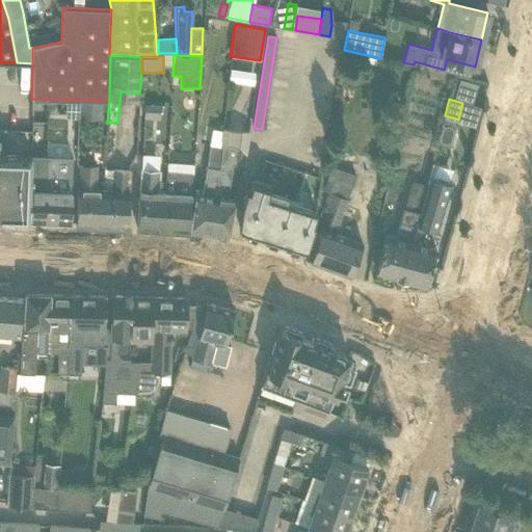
[(65,100),(65,116),(77,116),(78,100),(65,100)]
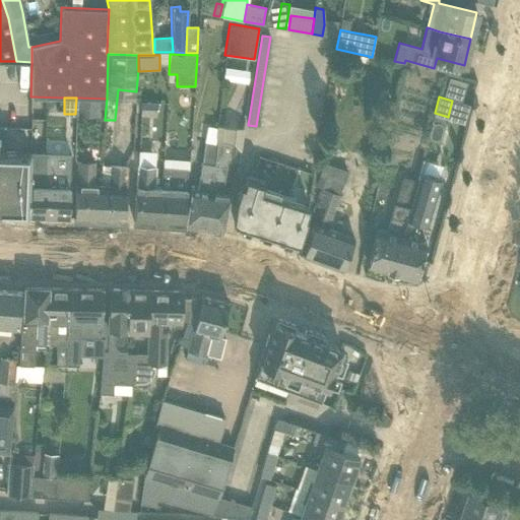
[(106,109),(107,99),(76,98),(75,114),(75,116),(98,116),(99,109),(106,109)]
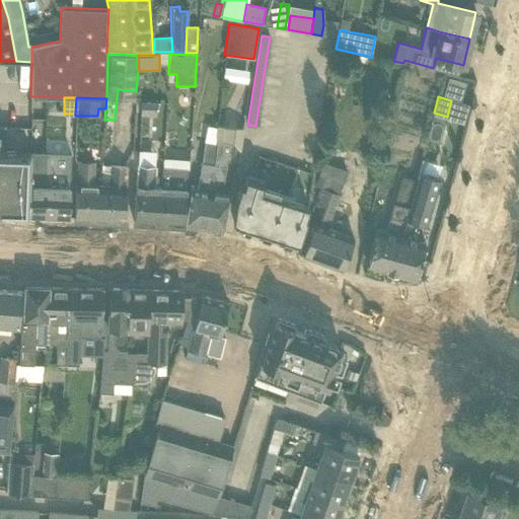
[(203,228),(213,158),(215,147),(216,142),(205,140),(197,190),(190,189),(183,225),(203,228)]
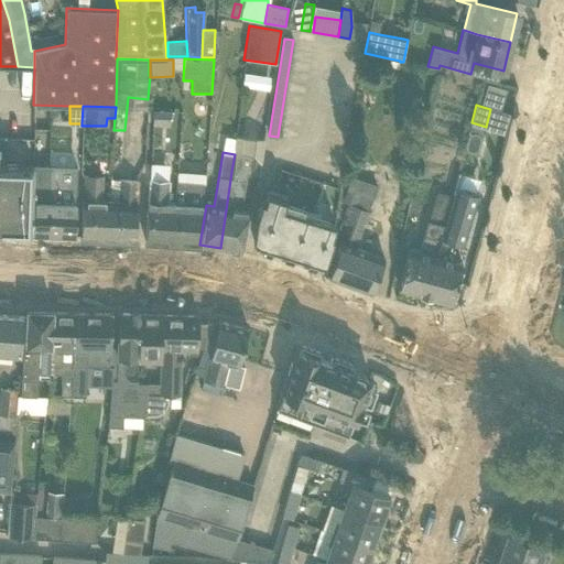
[(240,209),(245,181),(246,174),(258,176),(260,164),(234,160),(231,172),(220,248),(241,251),(248,212),(240,209)]
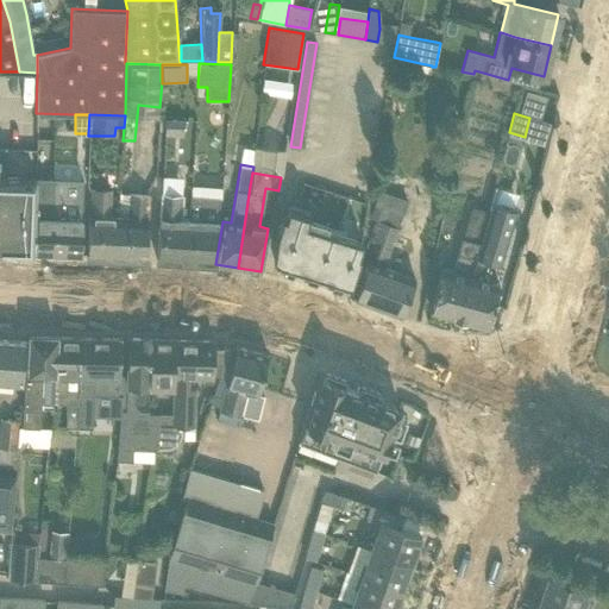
[(0,252),(32,255),(35,218),(33,218),(36,179),(33,179),(0,177),(0,252)]
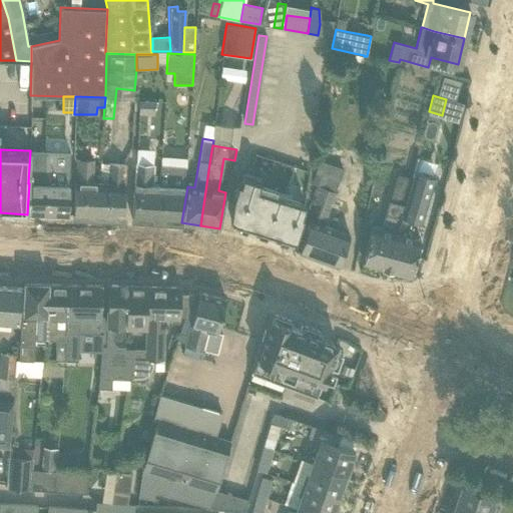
[(44,151),(42,183),(49,183),(48,214),(68,215),(70,150),(44,149),(44,151)]
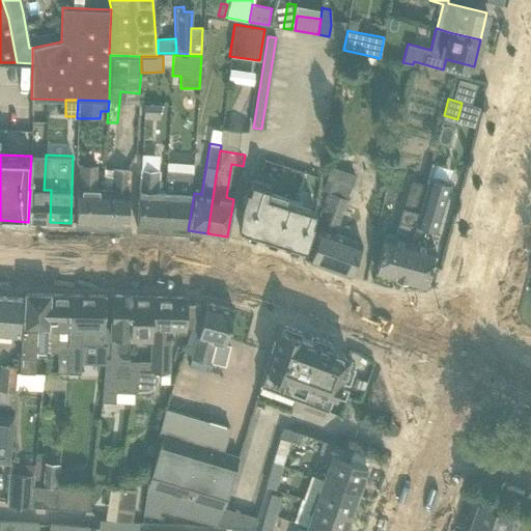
[(30,190),(28,222),(50,222),(51,190),(44,190),(46,157),(31,156),(31,157),(29,190),(30,190)]
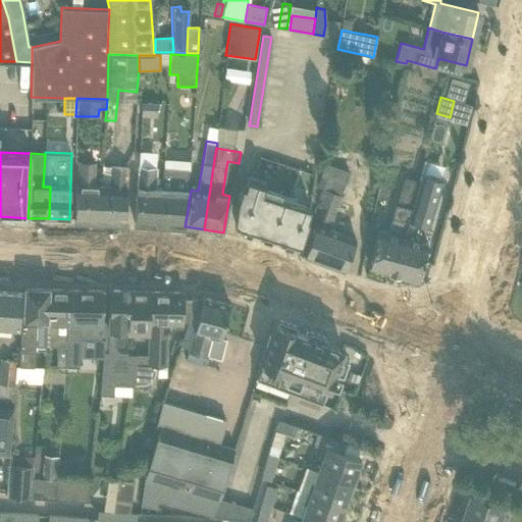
[(100,221),(101,187),(94,187),(96,161),(79,160),(76,186),(75,186),(74,220),(100,221)]
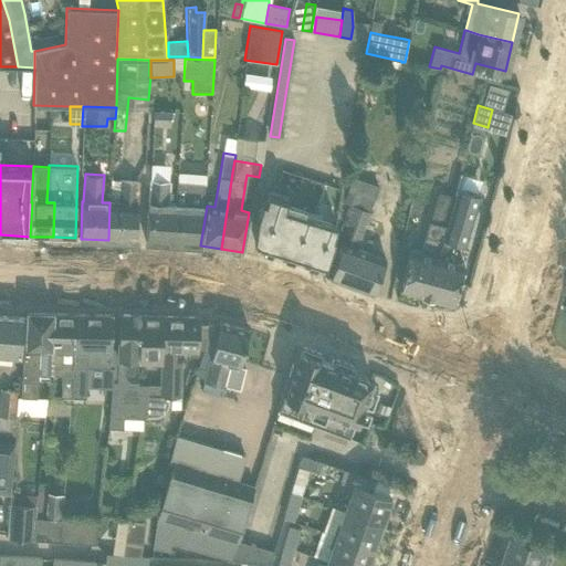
[(118,202),(109,202),(108,240),(136,241),(138,180),(119,179),(118,202)]
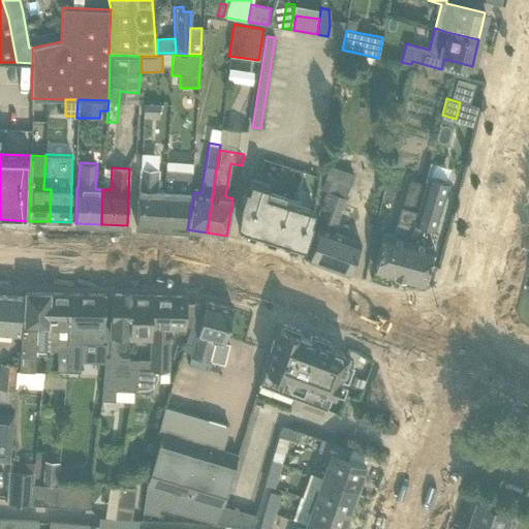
[(161,227),(163,192),(154,191),(156,170),(139,169),(135,225),(161,227)]
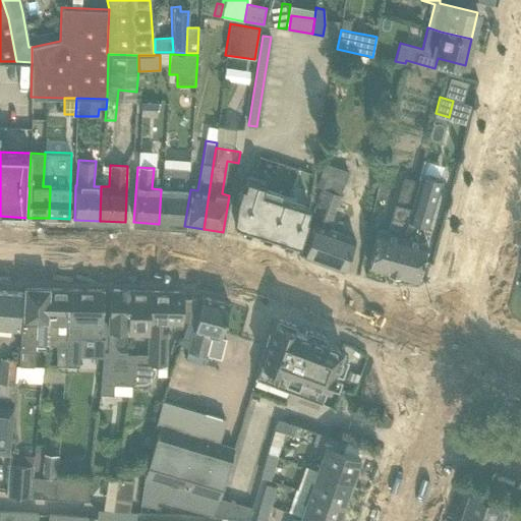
[(186,170),(170,169),(163,168),(161,189),(159,224),(184,226),(186,190),(184,190),(186,170)]
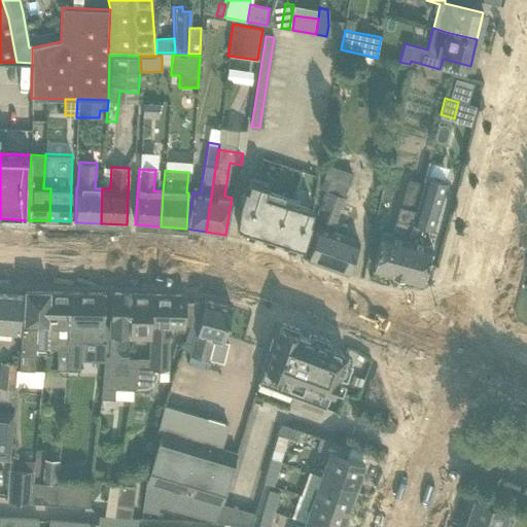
[(432,229),(446,181),(424,175),(422,182),(396,275),(421,282),(431,246),(422,243),(426,227),(432,229)]
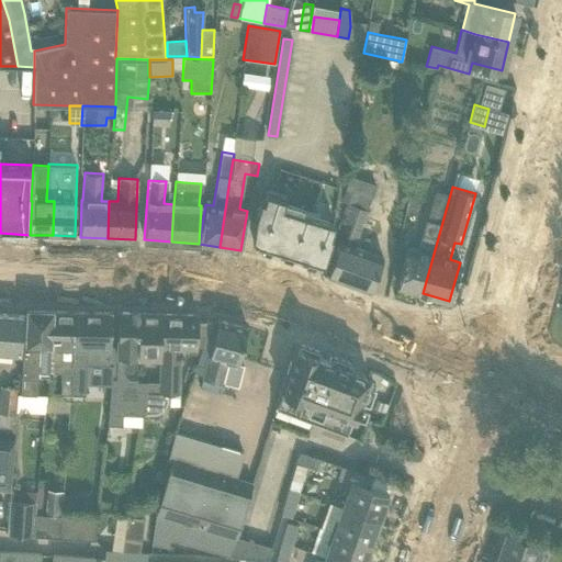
[(284,194),(266,189),(262,201),(259,200),(255,214),(251,238),(255,239),(254,244),(258,246),(257,249),(270,254),(271,249),(280,253),(279,257),(292,261),(293,257),(302,259),(301,263),(314,268),(315,263),(321,266),(330,236),(328,235),(333,223),(281,206),(284,194)]
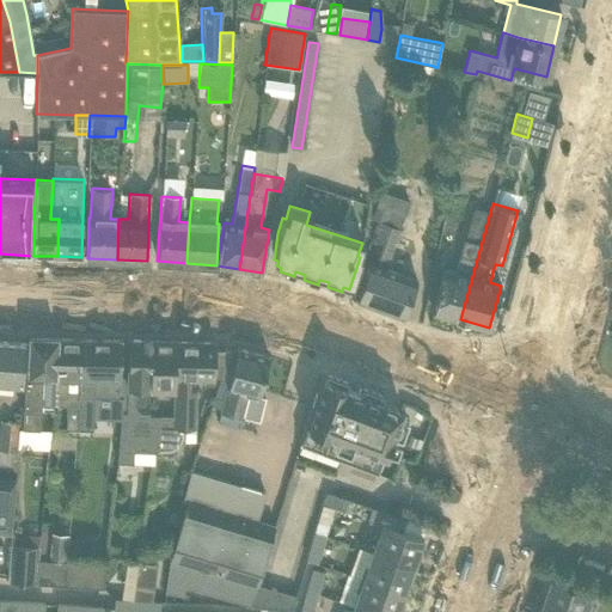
[(438,288),(432,311),(460,319),(490,212),(483,209),(473,207),(464,240),(456,273),(444,269),(438,288)]
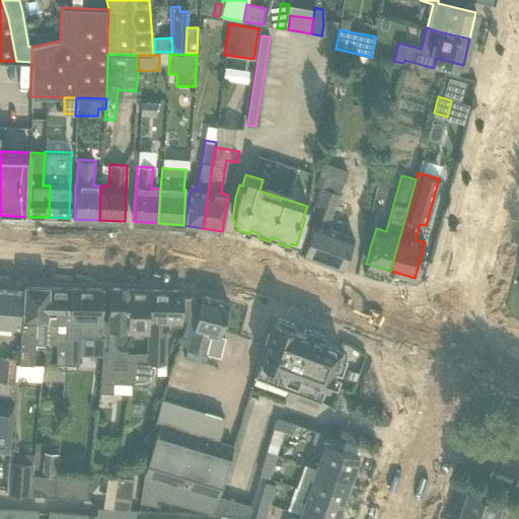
[(342,269),(349,250),(353,238),(326,228),(332,212),(339,195),(319,188),(313,205),(319,207),(302,254),(342,269)]
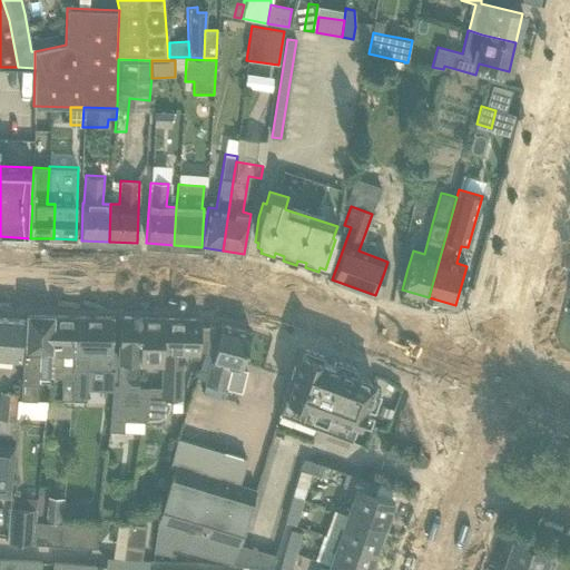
[(37,351),(50,351),(51,315),(26,314),(25,350),(22,350),(20,380),(21,380),(21,400),(36,400),(37,351)]
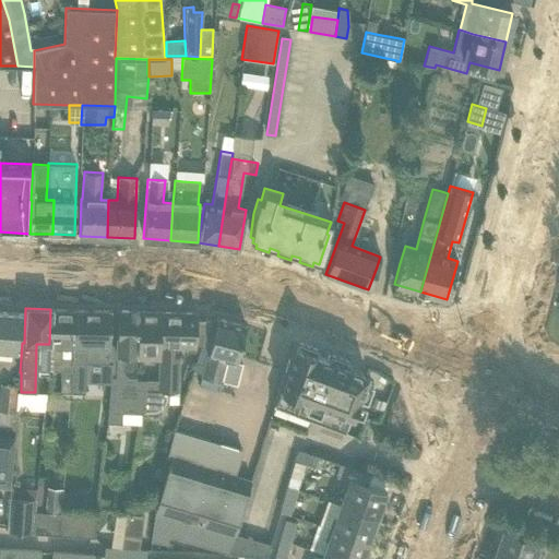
[(71,344),(72,310),(50,309),(49,344),(48,370),(60,370),(59,393),(71,393),(72,344),(71,344)]
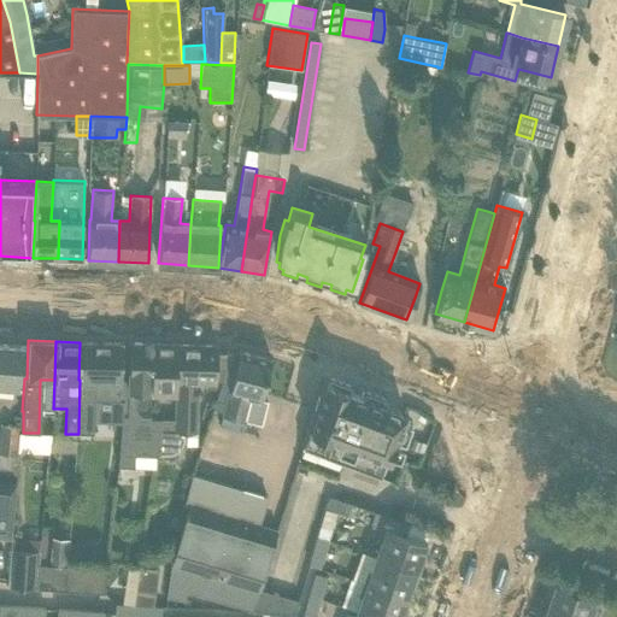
[(121,381),(121,366),(122,342),(80,342),(78,380),(80,380),(78,434),(89,435),(90,400),(116,400),(115,416),(122,416),(127,416),(128,381),(121,381)]
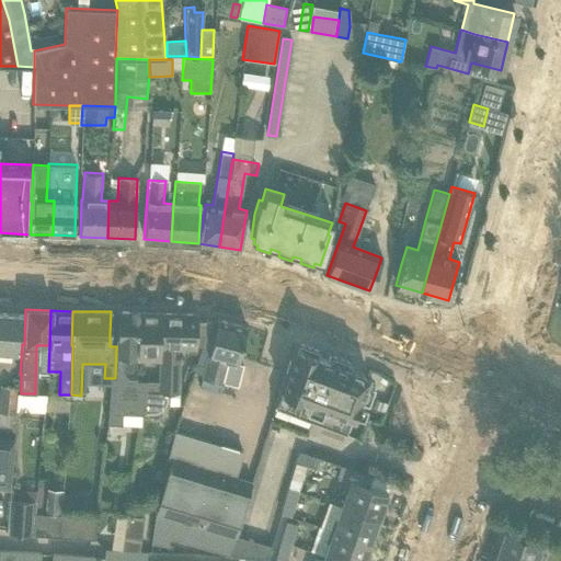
[(0,351),(20,353),(22,315),(0,312),(0,351)]
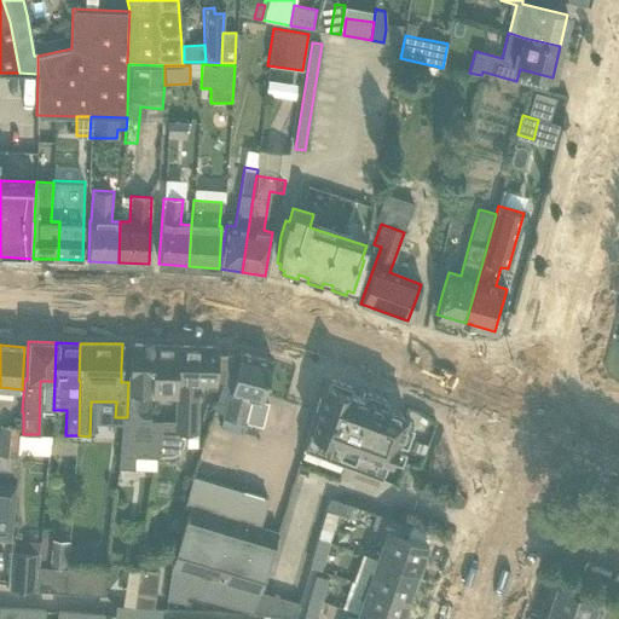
[(136,393),(150,393),(150,387),(151,345),(129,345),(129,368),(128,382),(127,417),(122,417),(119,468),(134,468),(134,456),(134,444),(157,445),(162,421),(150,420),(151,418),(142,418),(134,412),(136,393)]
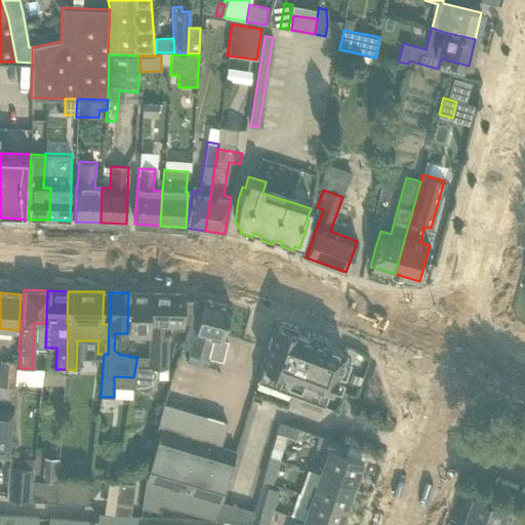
[(150,325),(151,293),(128,292),(127,328),(127,333),(149,333),(149,325),(150,325)]
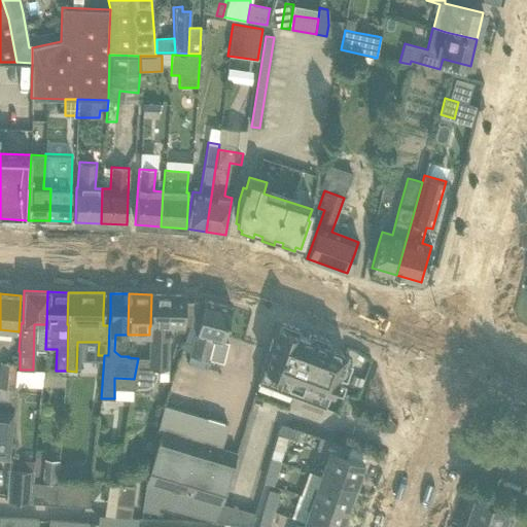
[(134,379),(134,388),(144,389),(152,386),(159,379),(160,370),(168,370),(169,337),(163,337),(163,326),(184,326),(184,325),(184,324),(190,324),(198,301),(184,301),(184,296),(184,294),(151,294),(150,326),(149,326),(149,335),(149,359),(138,358),(134,379)]
